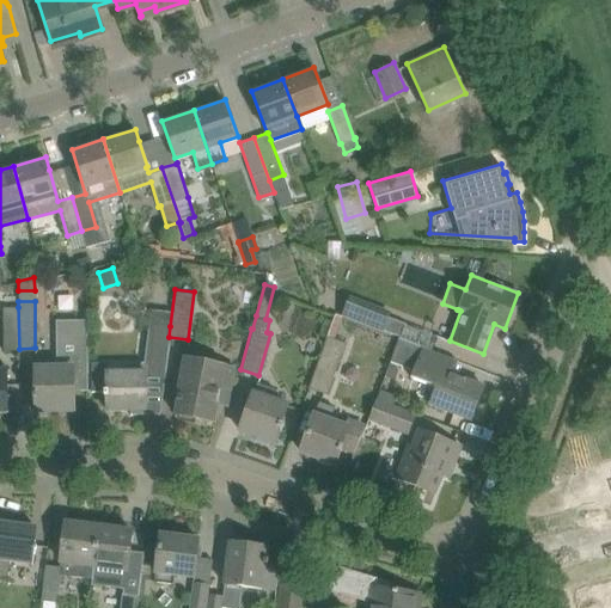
[(374,305),(367,324),(380,330),(382,329),(380,329),(386,314),(386,315),(388,311),(374,305)]
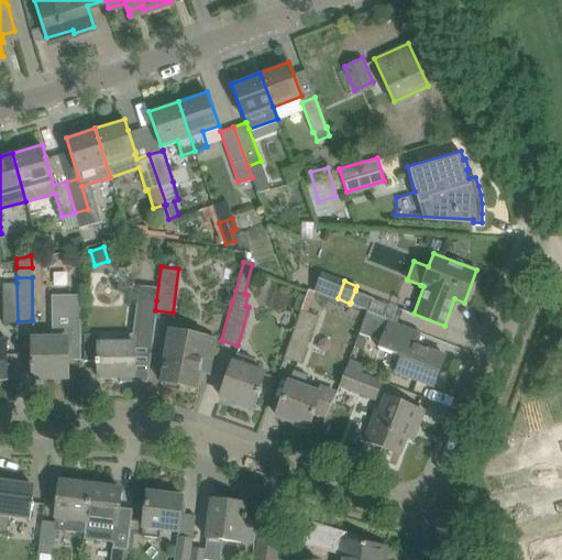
[(18,321),(17,283),(1,283),(1,321),(18,321)]
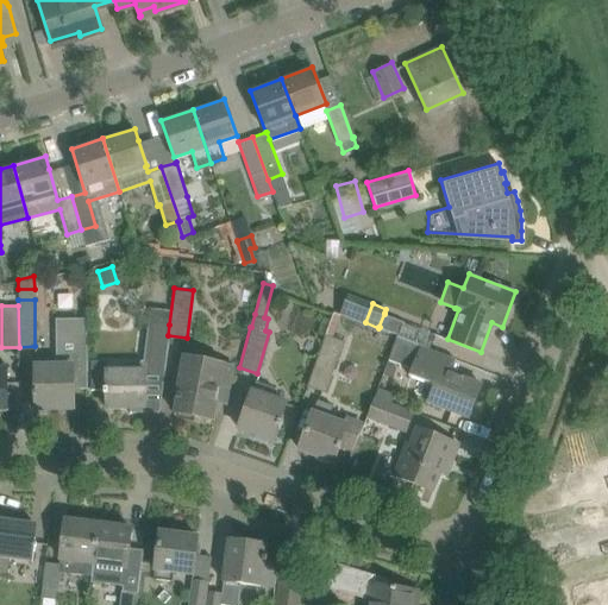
[(384,313),(378,327),(380,327),(396,333),(401,321),(402,321),(403,321),(384,314),(384,313)]
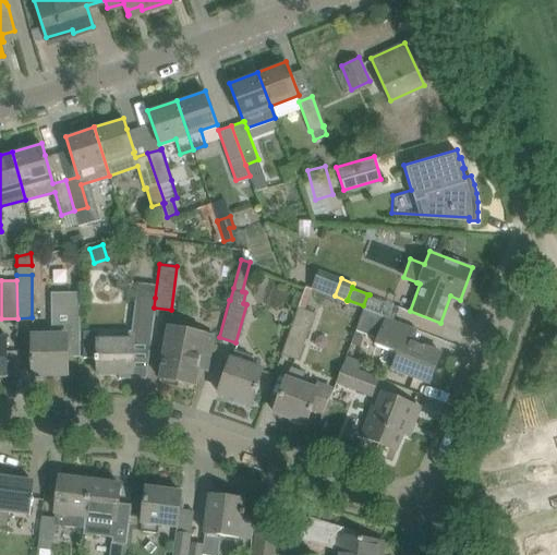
[(79,290),(49,290),(48,334),(32,334),(32,356),(29,356),(29,362),(32,362),(32,374),(67,373),(67,354),(80,354),(79,290)]
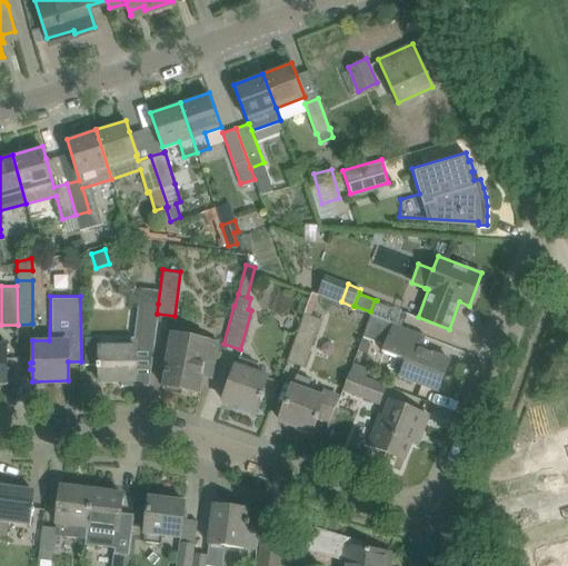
[(137,336),(137,345),(152,345),(157,314),(158,304),(140,301),(137,336)]
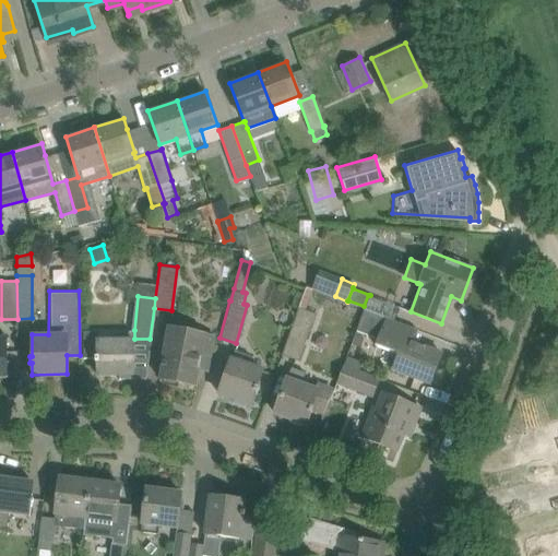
[(293,320),(281,353),(297,359),(308,327),(310,328),(316,312),(298,306),(293,320)]
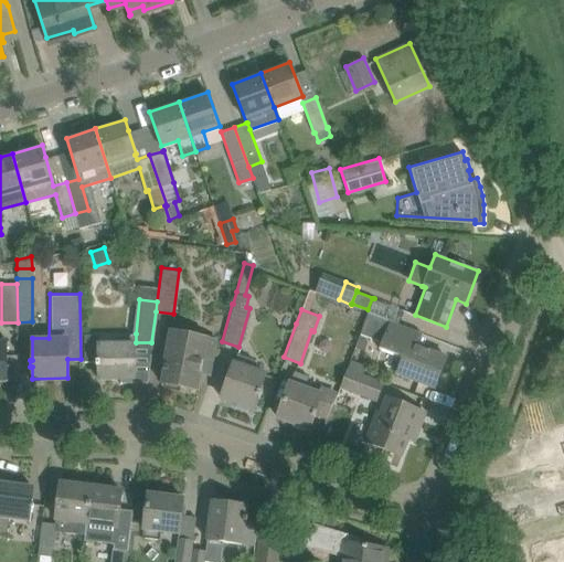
[(368,311),(360,332),(381,340),(379,347),(403,356),(396,372),(434,386),(445,356),(394,336),(398,324),(368,311)]
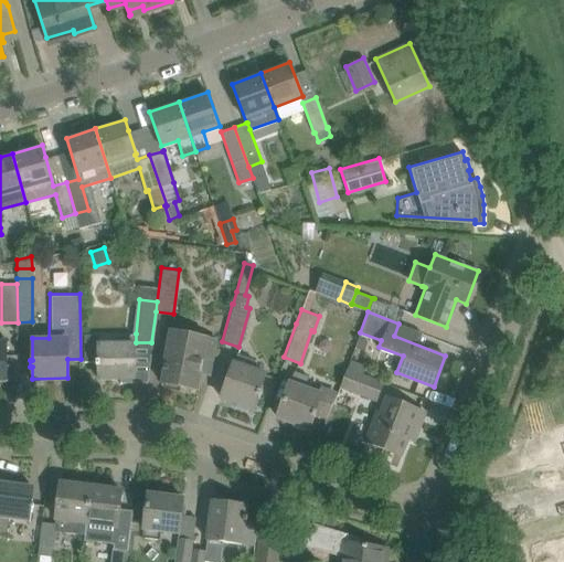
[(170,330),(162,369),(163,369),(161,381),(195,389),(201,366),(209,368),(215,339),(170,330)]
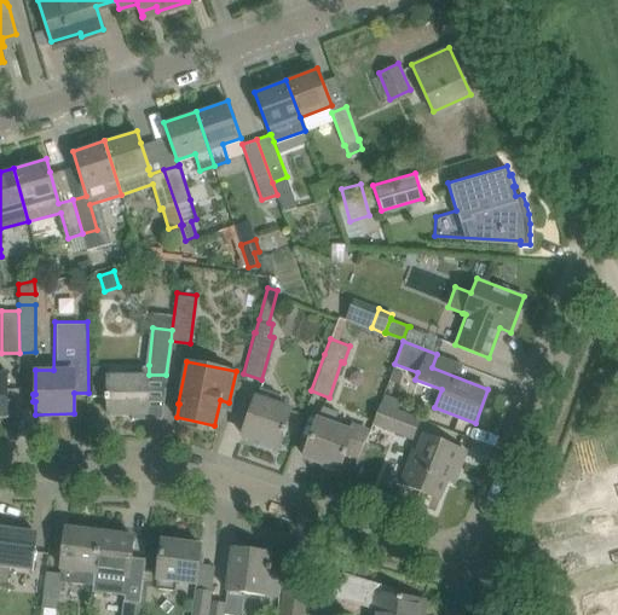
[(109,365),(92,365),(92,395),(105,395),(105,399),(108,399),(108,413),(146,413),(145,375),(149,375),(149,365),(126,365),(126,375),(109,375),(109,365)]
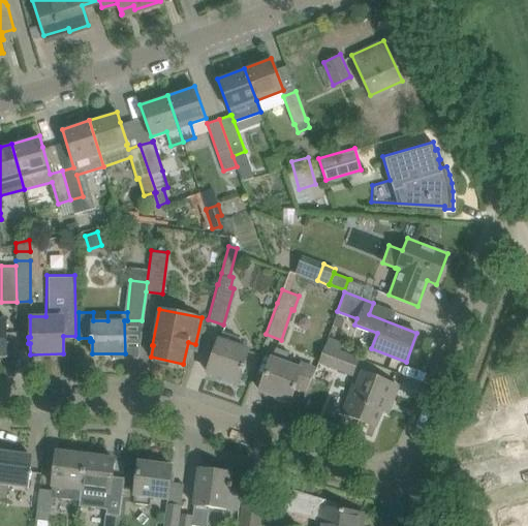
[(321,342),(355,353),(361,337),(327,327),(321,342)]
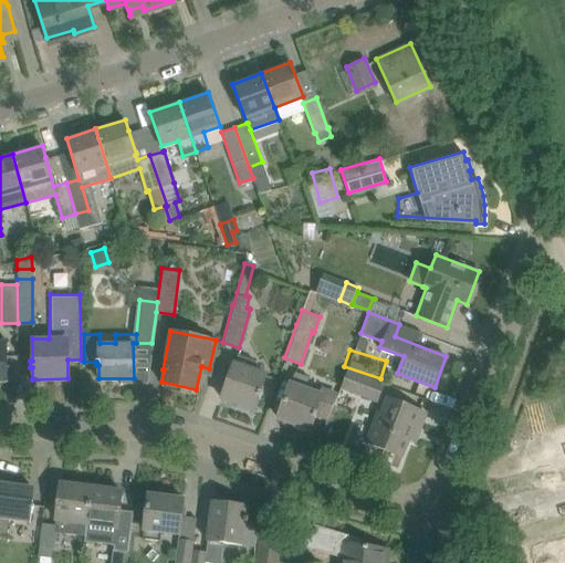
[(237,353),(221,397),(252,407),(255,398),(257,395),(259,395),(261,391),(259,391),(264,374),(249,368),(252,358),(237,353)]
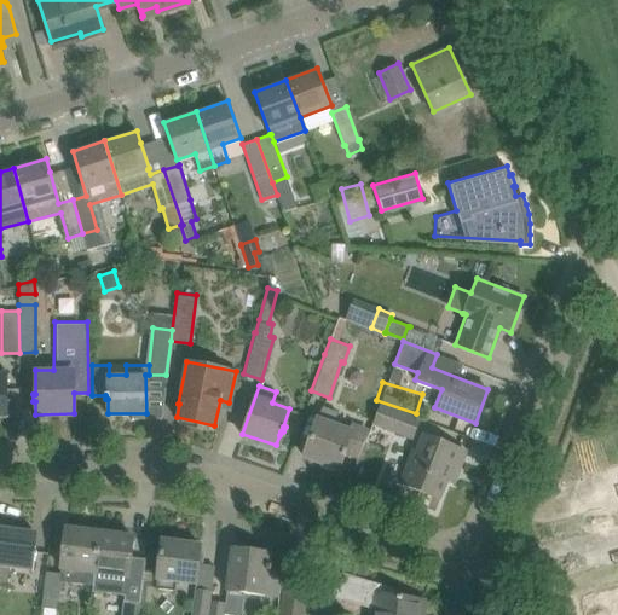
[(380,402),(373,422),(411,436),(419,418),(380,402)]
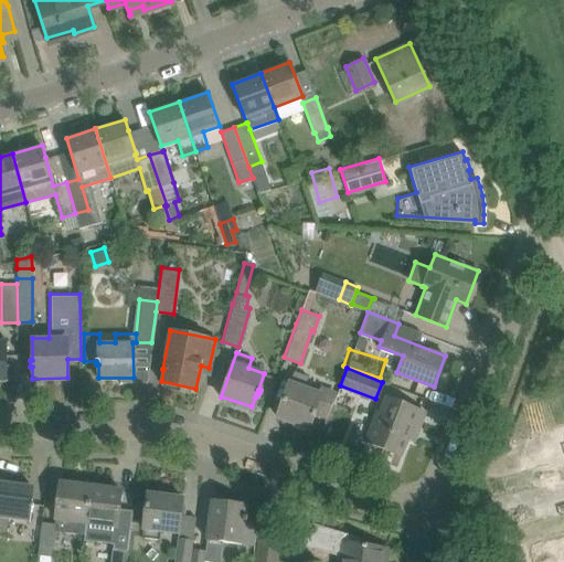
[(321,388),(319,393),(304,388),(308,375),(294,370),(277,415),(308,427),(312,415),(314,415),(316,412),(326,415),(333,393),(321,388)]
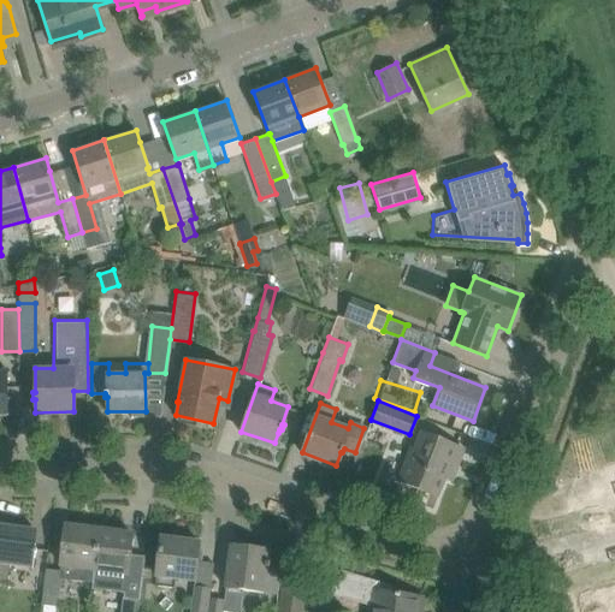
[(411,447),(398,480),(437,494),(449,462),(456,465),(462,447),(421,432),(414,449),(411,447)]
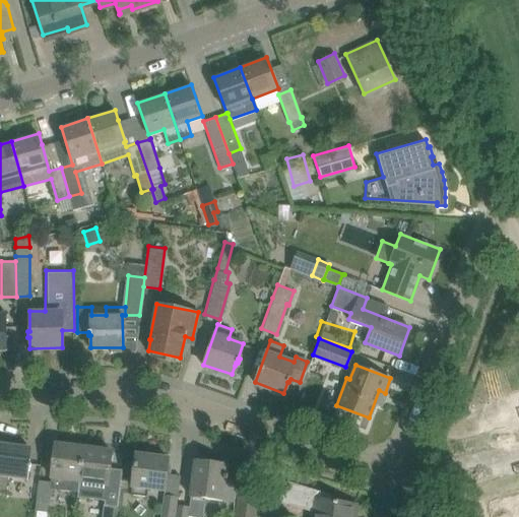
[(26,476),(29,447),(17,446),(18,438),(0,435),(0,488),(5,490),(8,473),(26,476)]
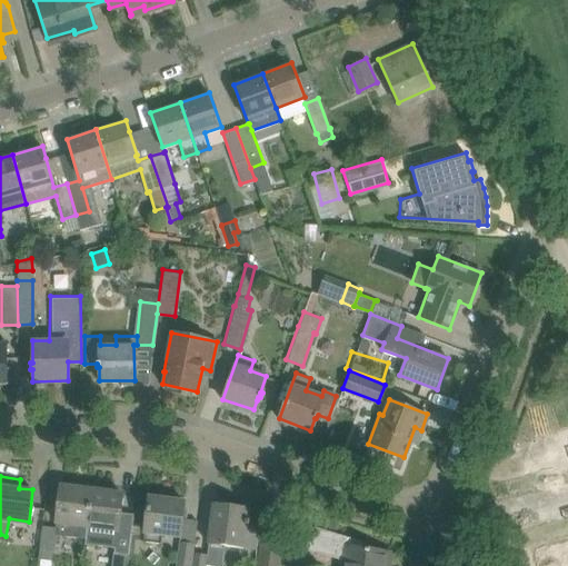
[(60,485),(56,522),(65,523),(63,534),(85,537),(86,526),(87,526),(91,488),(60,485)]
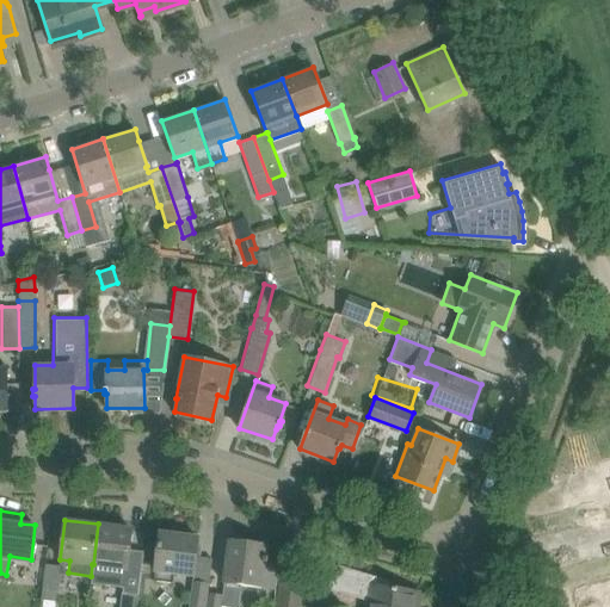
[(129,549),(131,528),(98,524),(93,564),(92,564),(91,576),(91,581),(123,584),(122,592),(136,593),(137,587),(140,573),(141,562),(142,550),(129,549)]
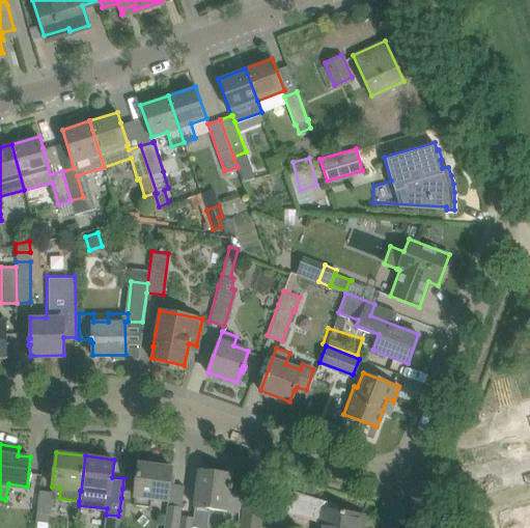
[(167,499),(171,467),(138,463),(133,504),(149,506),(150,497),(167,499)]
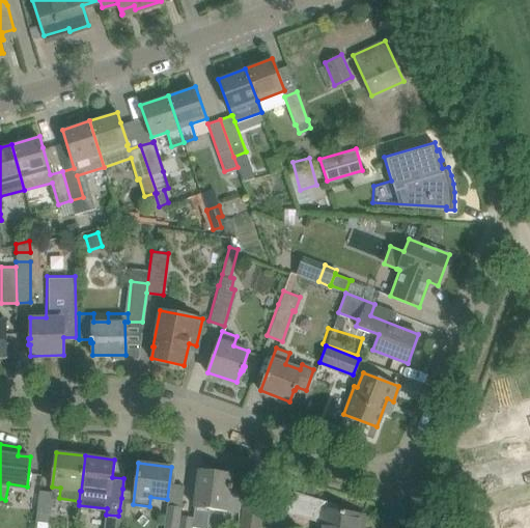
[(192,518),(191,526),(205,527),(206,527),(210,507),(226,509),(239,510),(242,490),(231,489),(232,484),(230,484),(231,474),(227,474),(228,469),(217,468),(216,472),(198,470),(193,510),(192,518)]
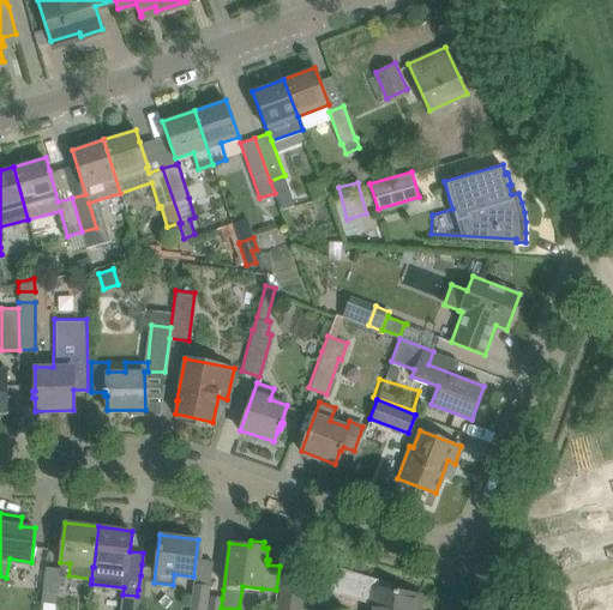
[(308,548),(284,548),(284,584),(307,585),(308,548)]
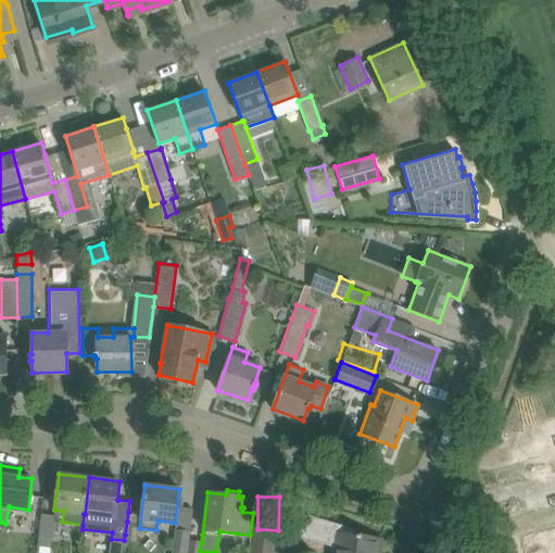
[(40,512),(36,544),(51,545),(53,520),(54,514),(40,512)]
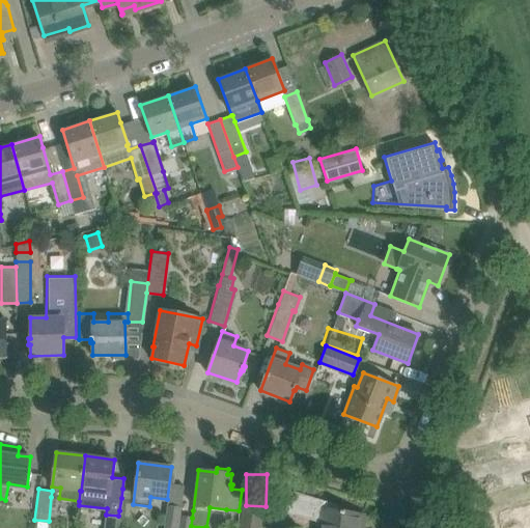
[(122,489),(121,498),(131,500),(132,490),(122,489)]
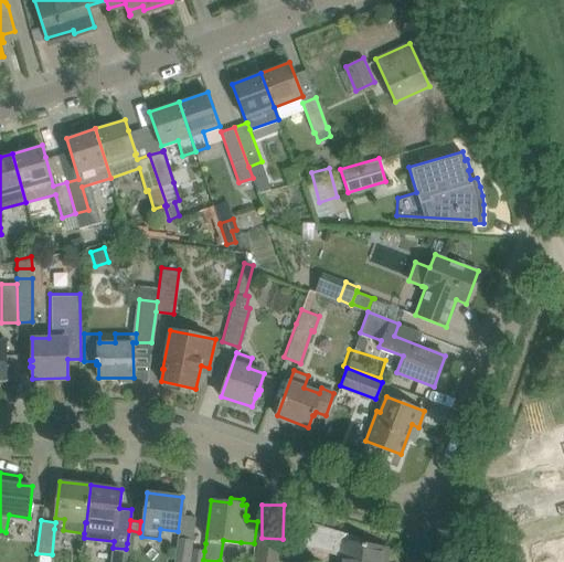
[(338,557),(344,557),(342,561),(380,561),(381,558),(386,559),(387,548),(360,543),(361,537),(311,521),(304,543),(338,554),(338,557)]
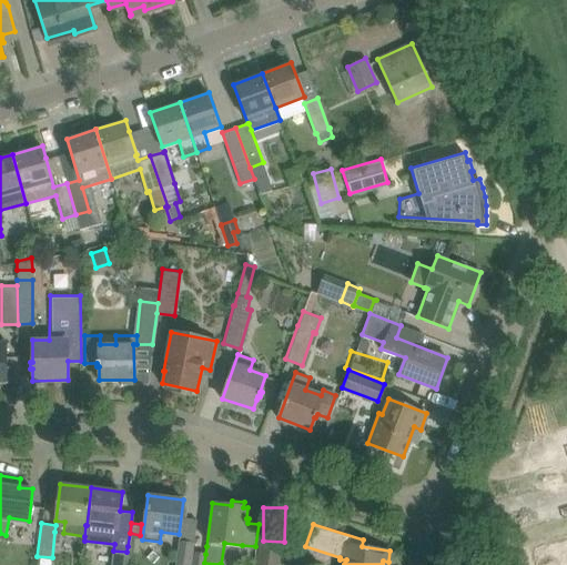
[(190,564),(192,552),(193,542),(178,540),(173,564),(190,564)]
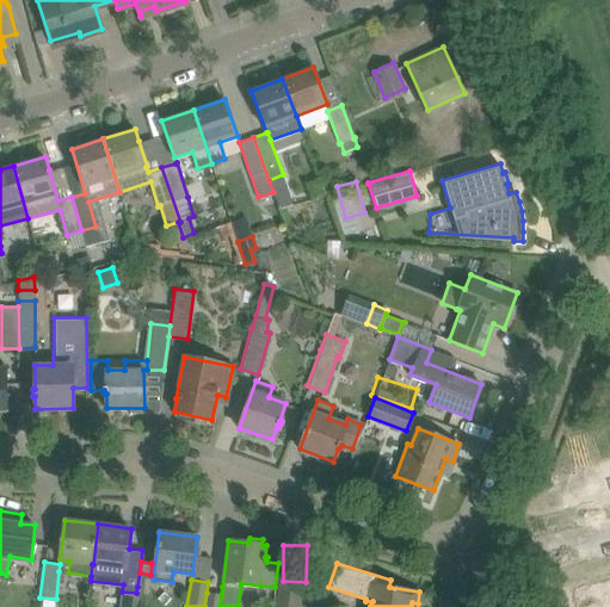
[(221,595),(207,593),(204,606),(219,606),(220,605),(221,595)]
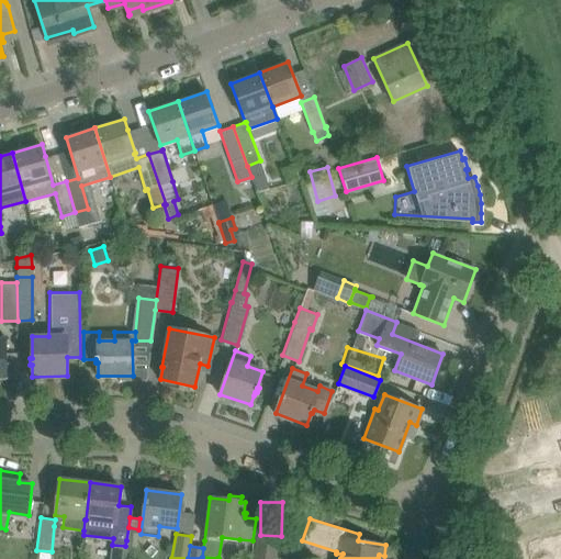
[(275,558),(277,549),(254,546),(251,558),(275,558)]
